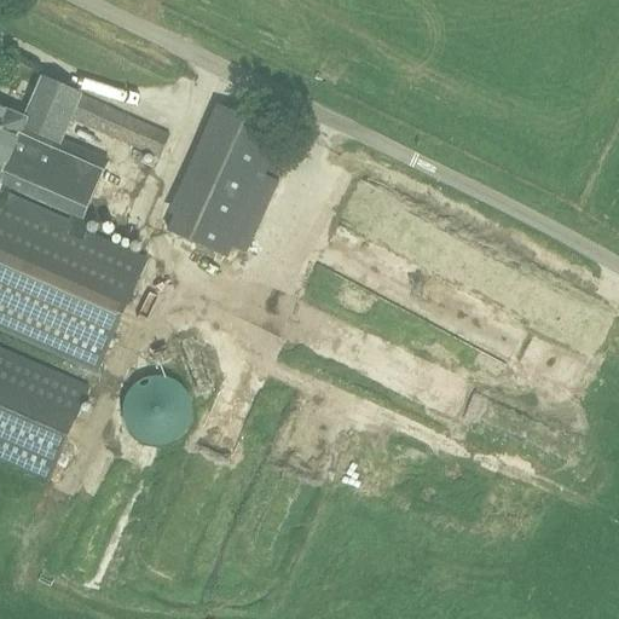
[(0,184),(0,185),(0,194),(9,197),(10,189),(82,221),(109,162),(63,142),(71,120),(158,158),(169,136),(42,79),(25,119),(0,106),(0,184)]
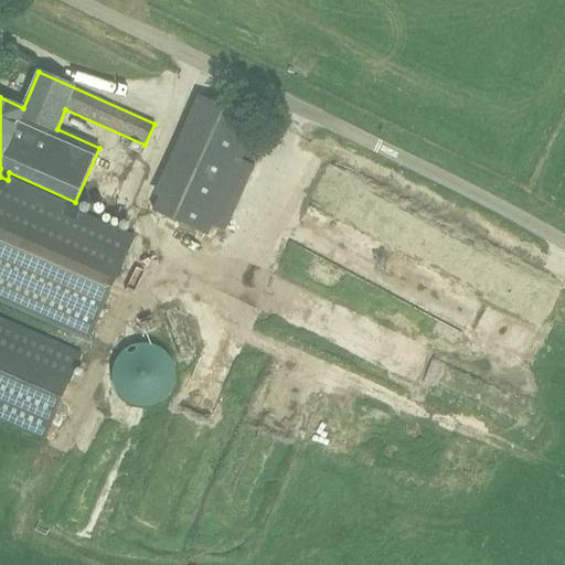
[(205,98),(155,212),(208,235),(258,123),(205,98)]
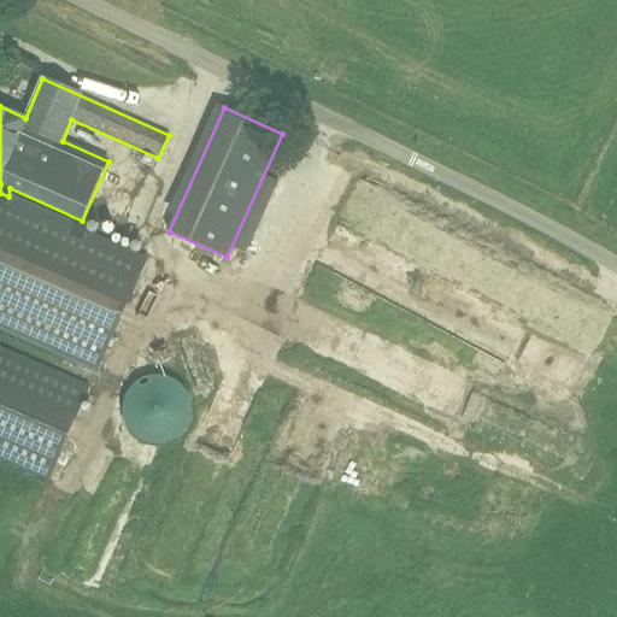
[(0,325),(98,369),(147,258),(9,197),(0,193),(0,325)]
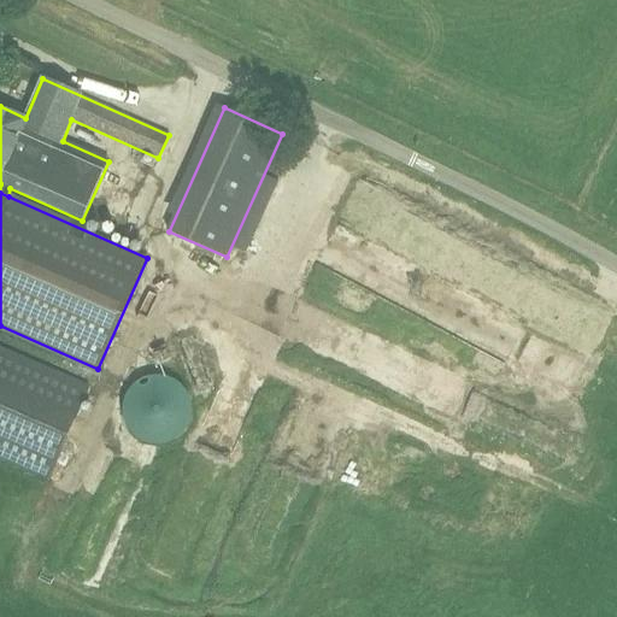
[(0,344),(0,459),(48,481),(75,418),(90,386),(0,344)]
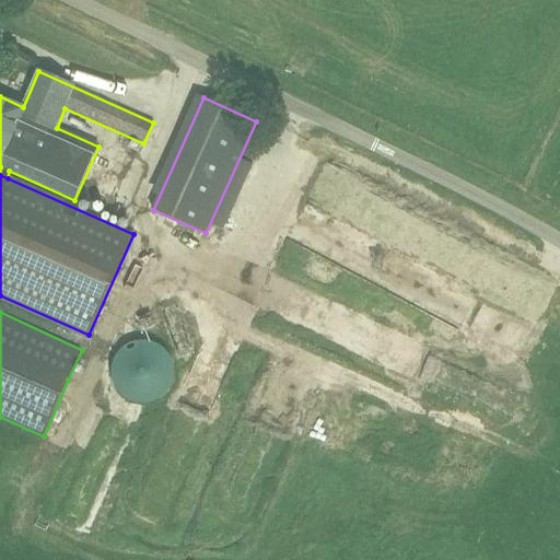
[(170,388),(173,378),(174,369),(171,359),(165,351),(156,345),(147,342),(137,342),(127,346),(119,352),(115,361),(113,371),(114,381),(118,391),(125,397),(133,401),(144,404),(154,401),(163,396),(170,388)]
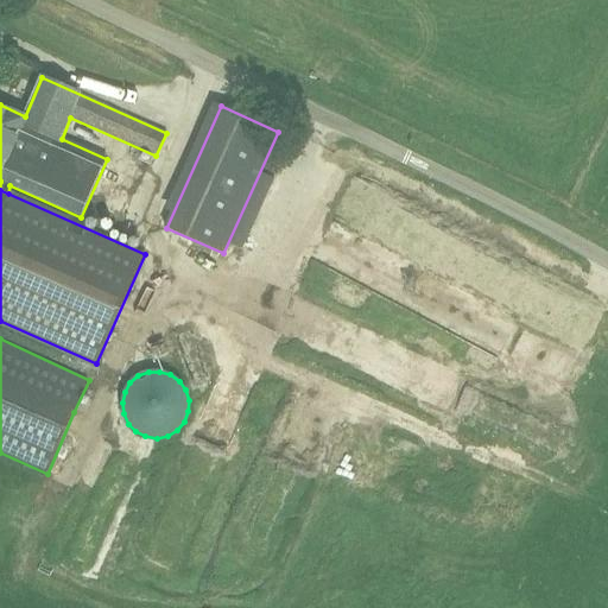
[(168,521),(192,534),(251,419),(226,406),(168,521)]
